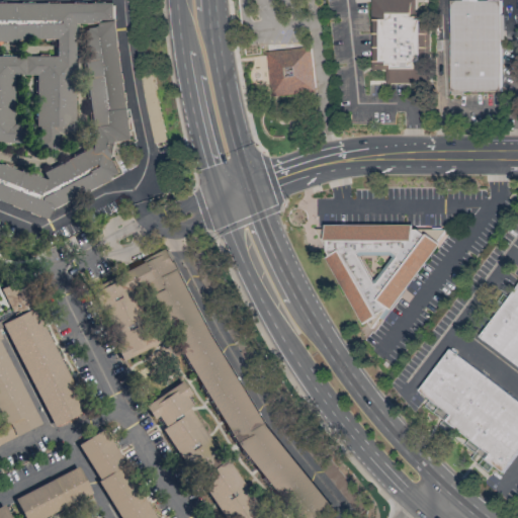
[(370,0),(370,70),(385,70),(385,83),(427,83),(427,12),(415,12),(415,0),(370,0)]
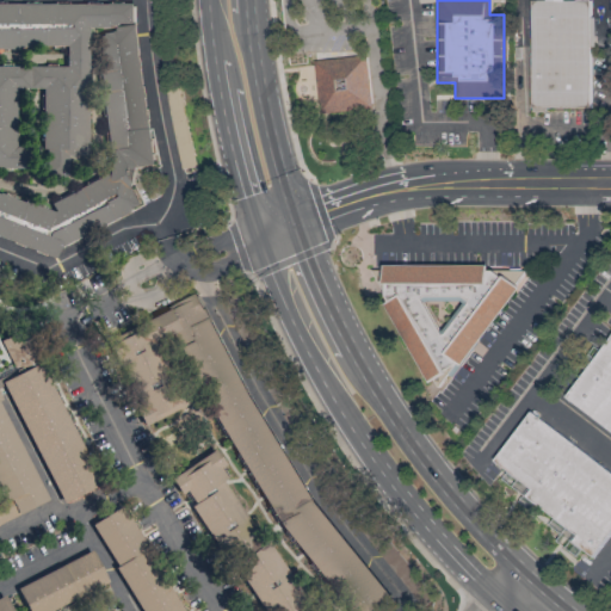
[(531,1),(530,109),(591,109),(591,1),(531,1)]
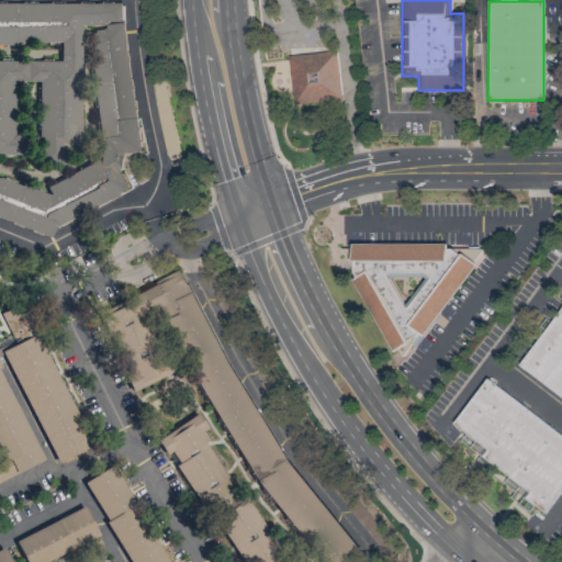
[(132,3),(0,3),(0,155),(17,155),(17,81),(40,81),(38,161),(62,161),(62,143),(80,143),(80,26),(94,26),(94,160),(47,186),(47,182),(0,182),(0,213),(82,214),(125,191),(125,153),(132,153),(132,3)]
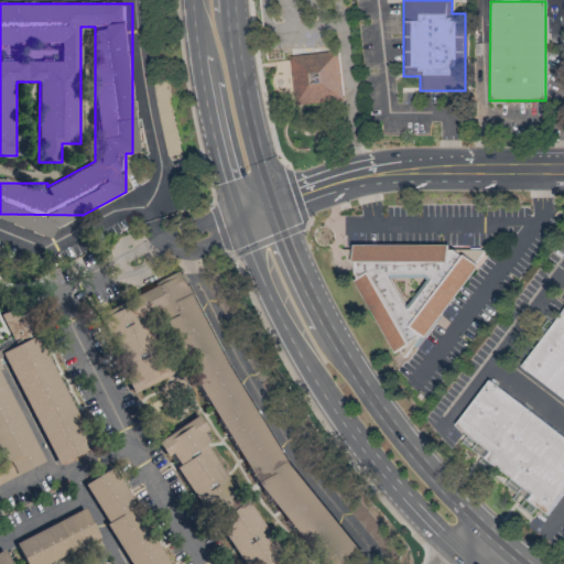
[(290,55),(293,105),(342,101),(339,52),(290,55)]
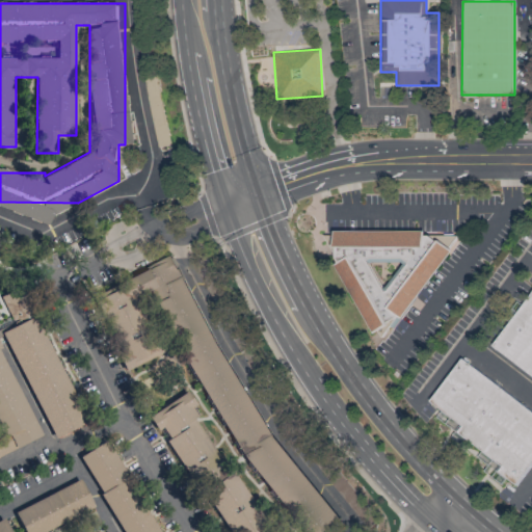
[(424,232),(334,231),(335,257),(338,262),(335,264),(373,333),(388,325),(397,314),(400,318),(460,238),(456,236),(423,235),(424,232)]
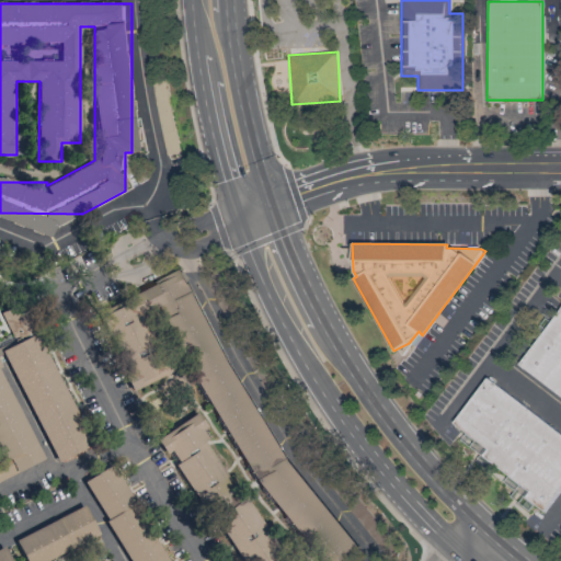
[(3,348),(55,462),(90,446),(24,300),(0,311),(14,343),(3,348)]
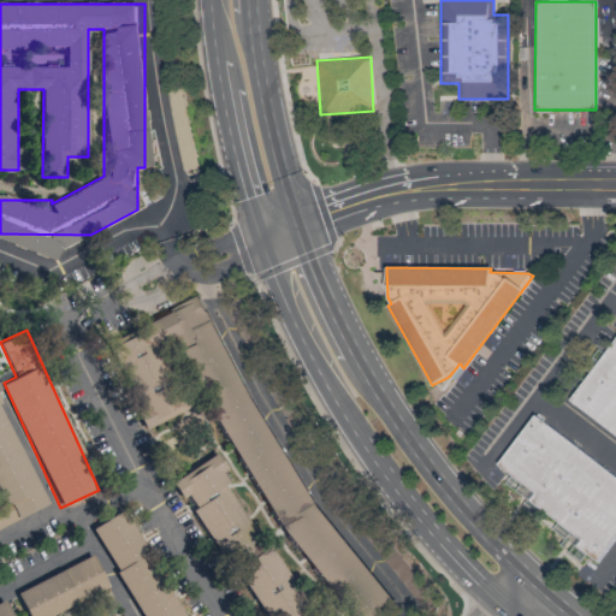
[(615,337),(569,403),(615,437),(615,337)]
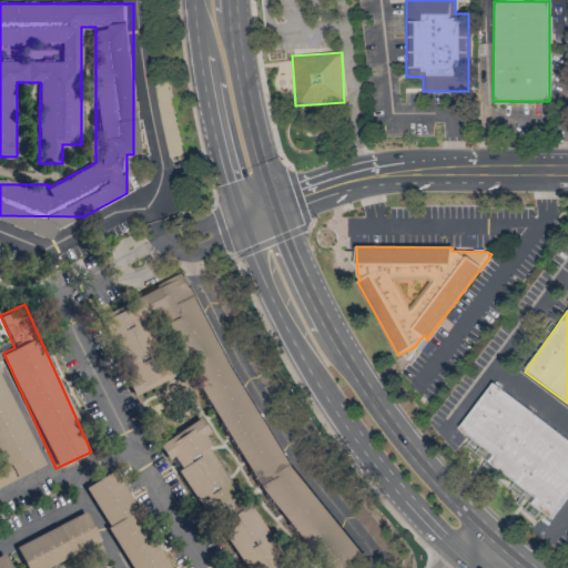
[(42,466),(0,374),(0,462),(3,470),(0,472),(0,482),(1,485),(42,466)]
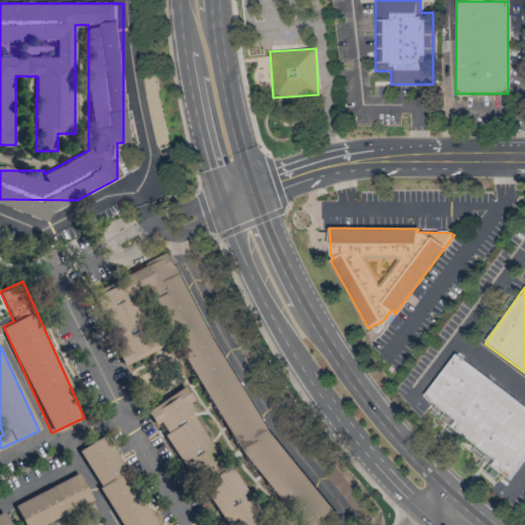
[(423,399),(452,418),(447,426),(495,459),(491,467),(511,480),(524,458),(524,404),(453,355),(423,399)]
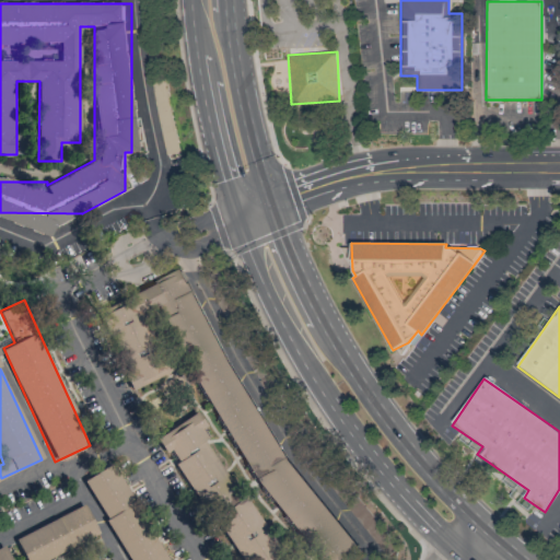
[(154,438),(165,455),(171,453),(205,512),(236,493),(199,430),(206,427),(197,412),(154,438)]
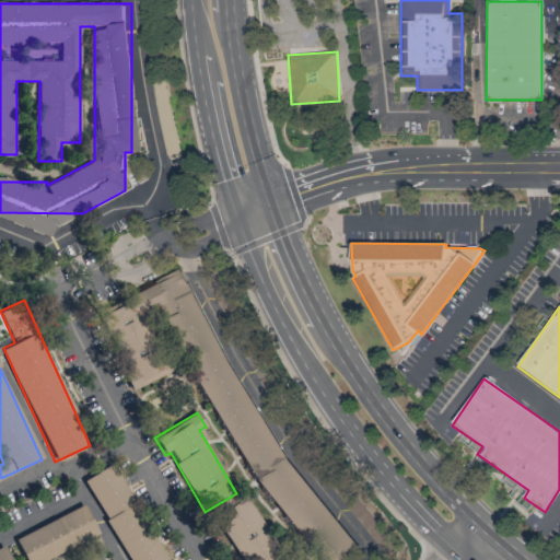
[(241,559),(286,559),(251,496),(216,515),(241,559)]
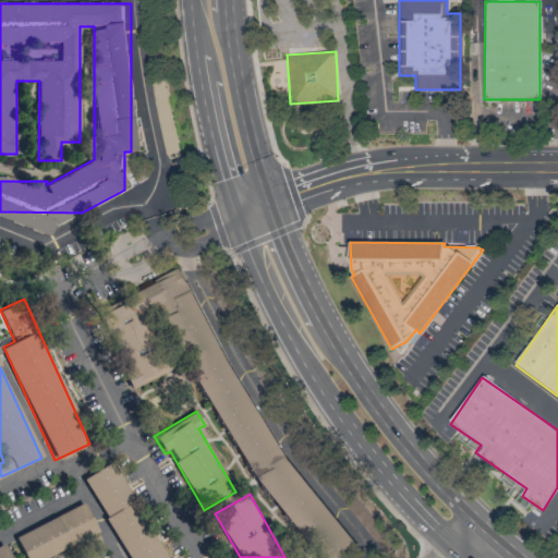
[(44,557),(98,534),(85,504),(14,534),(24,557),(44,557)]
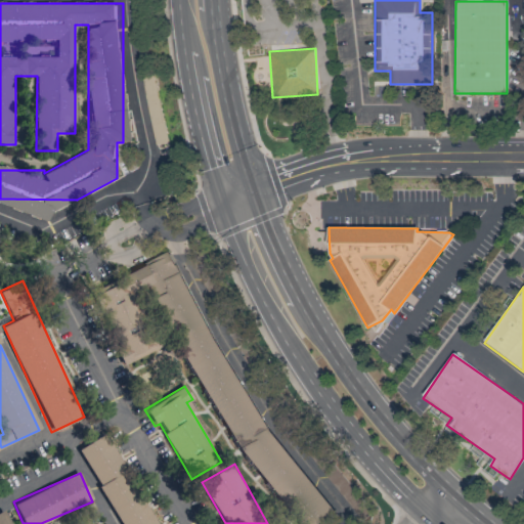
[(0,523),(10,523),(3,510),(0,511),(0,523)]
